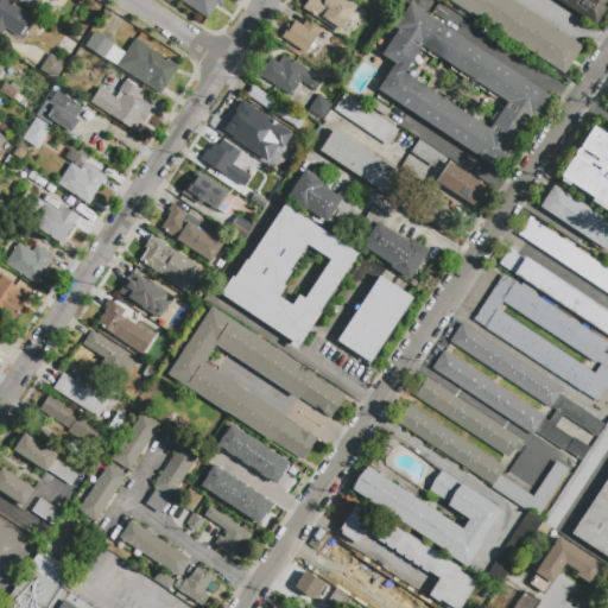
[(11,50),(0,43),(0,0),(5,0),(31,17),(11,50)]
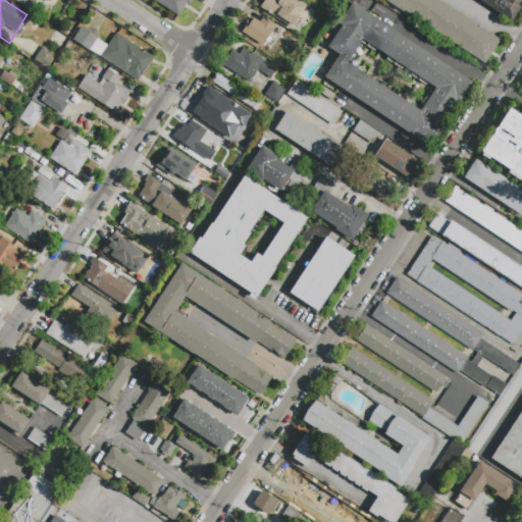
[(36,0),(44,0),(48,2),(49,0),(14,0),(31,9),(36,0)]
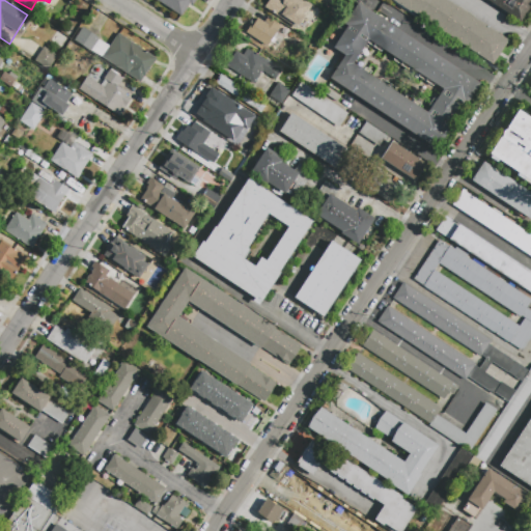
[(190,4),(180,17),(157,0),(195,0),(192,5),(190,4)]
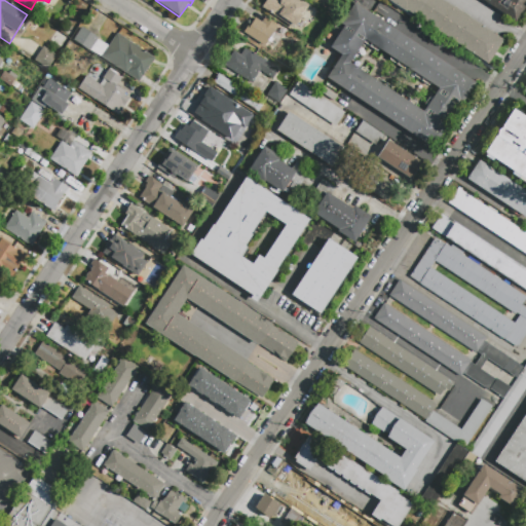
[(294,0),(306,8),(293,28),(262,7),(266,0),(294,0)]
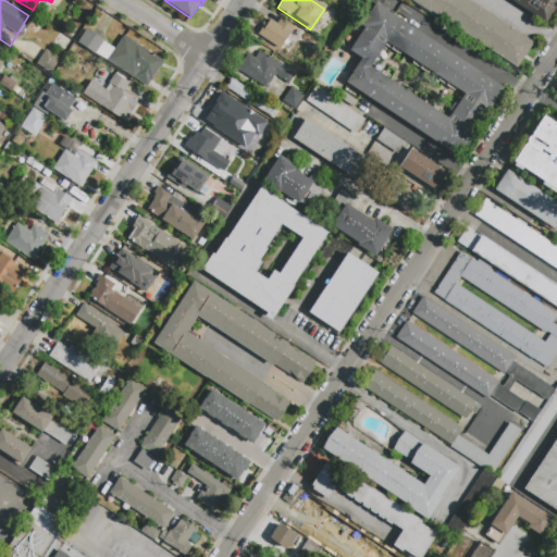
[(468,0),(533,42),(516,67),(431,10),(430,12),(411,0),(468,0)]
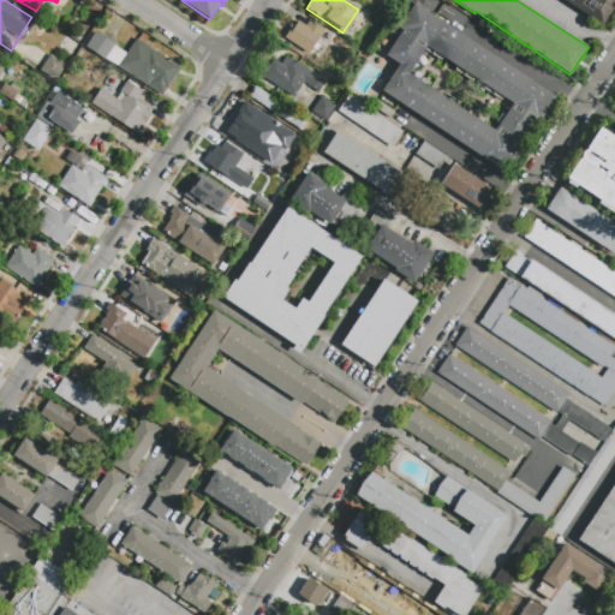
[(614,0),(614,4),(602,25),(563,0),(614,0)]
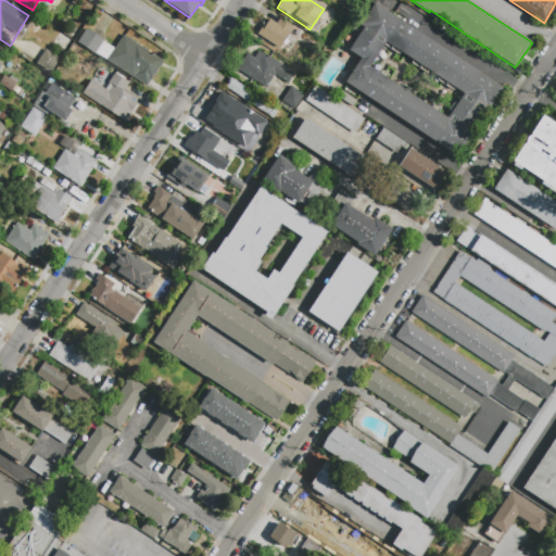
[(503,87),(488,110),(485,109),(469,133),(472,135),(458,156),(344,81),(361,58),(349,50),(364,27),(359,25),(375,2),(503,87)]
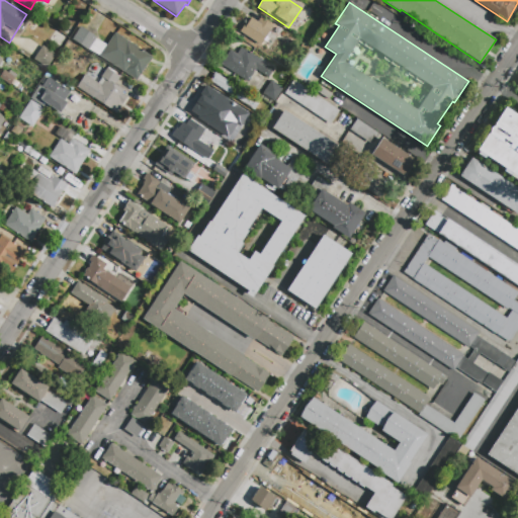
[(262,17),(274,25),(261,47),(240,32),(246,23),(248,24),(252,18),(258,22),(262,17)]
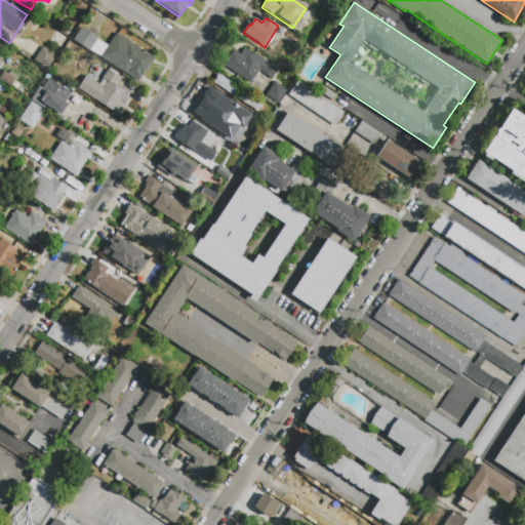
[(155,58),(138,82),(74,40),(82,28),(98,38),(97,39),(109,46),(117,34),(155,58)]
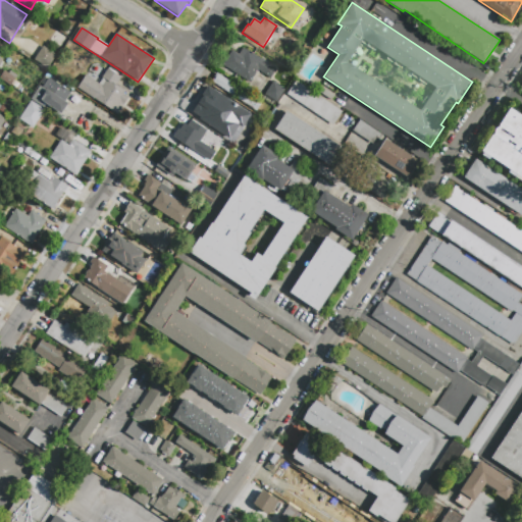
[(0,44),(10,51),(2,63),(4,64),(1,69),(0,68),(0,44)]
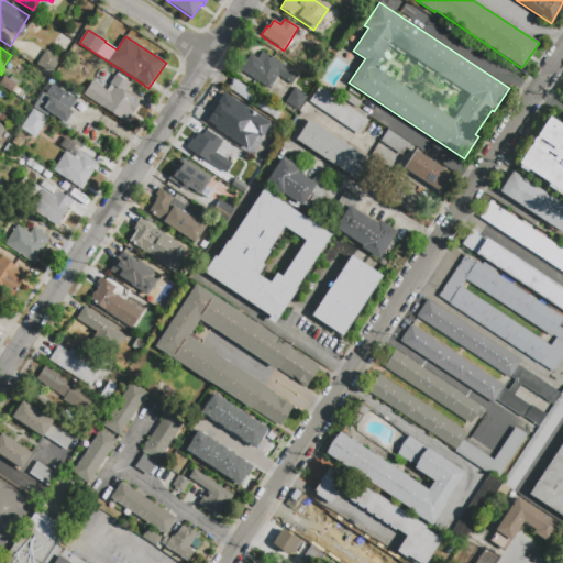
[(45,51),(61,61),(50,76),(35,65),(45,51)]
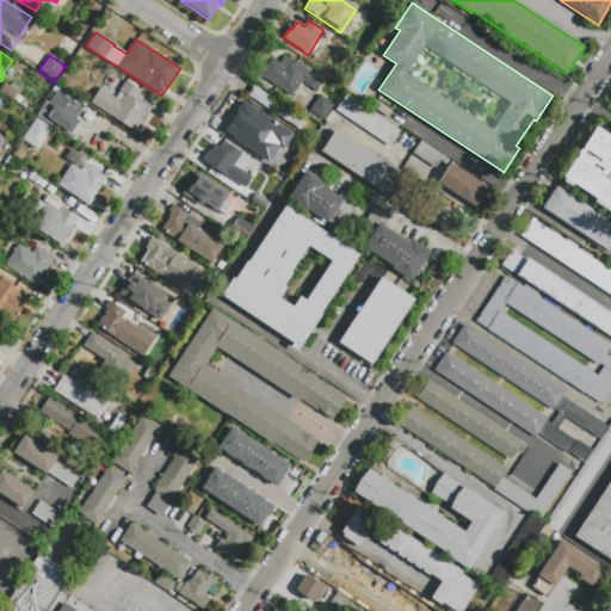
[(323,80),(316,91),(302,81),(292,96),(261,75),(272,59),(279,63),(284,55),(323,80)]
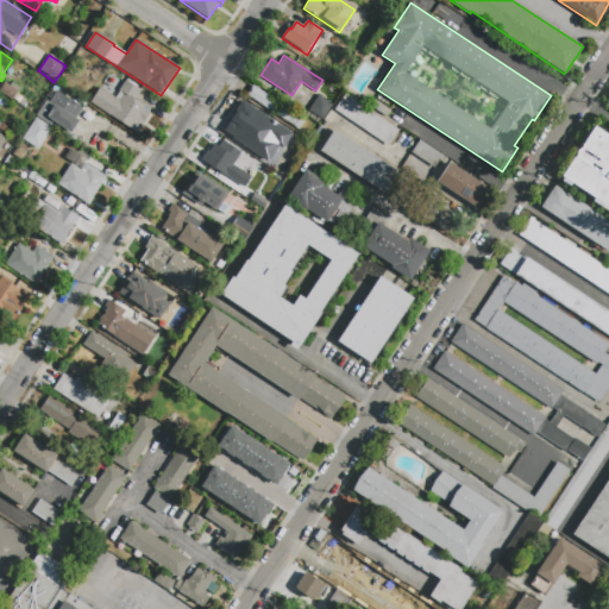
[(152,115),(139,135),(137,133),(89,102),(100,87),(115,98),(118,93),(117,93),(125,80),(143,92),(137,101),(145,106),(143,110),(152,115)]
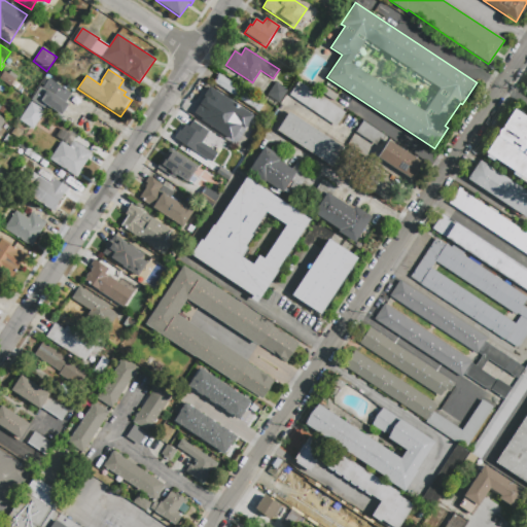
[(11,89),(0,81),(5,74),(9,77),(11,74),(19,79),(11,89)]
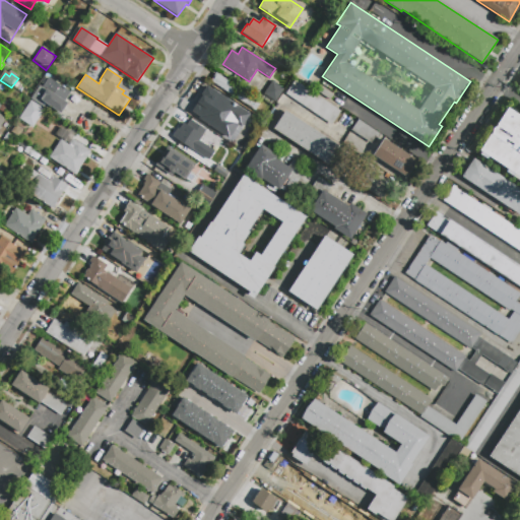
[(262,105),(256,113),(212,84),(217,76),(262,105)]
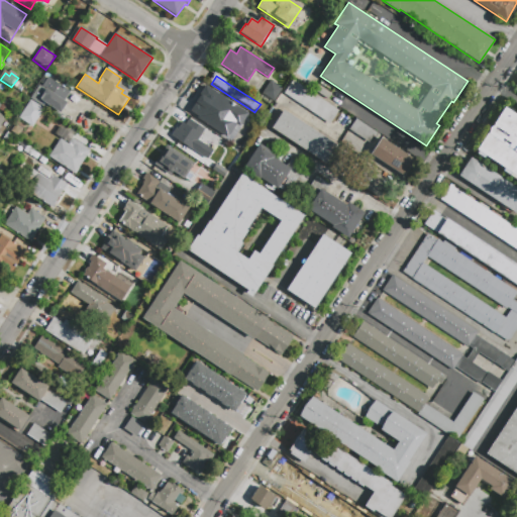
[(70,92),(65,100),(67,102),(59,114),(62,115),(60,118),(29,98),(38,85),(41,86),(47,77),(70,92)]
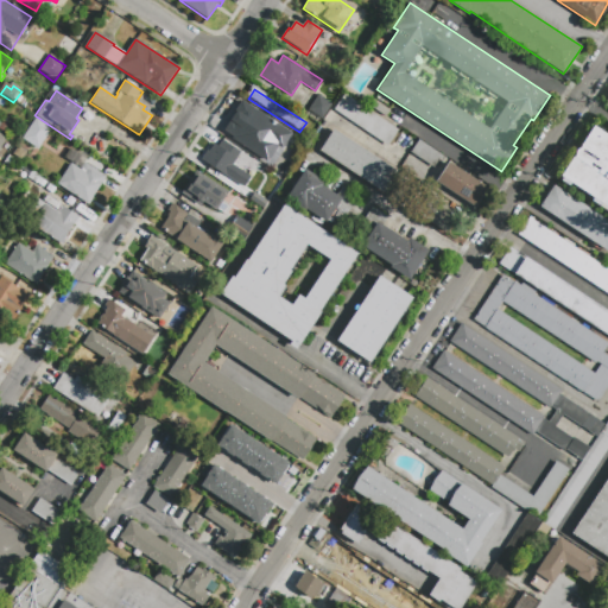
[(317,95),(330,105),(321,119),(306,109),(317,95)]
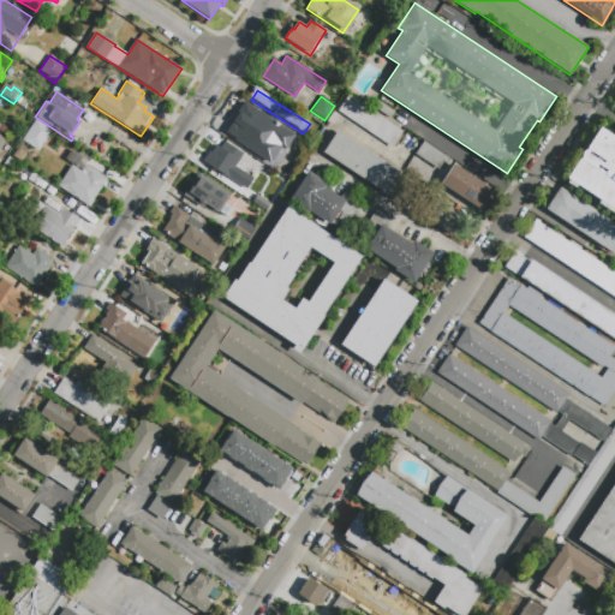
[(402,132),(392,148),(338,112),(348,96),(402,132)]
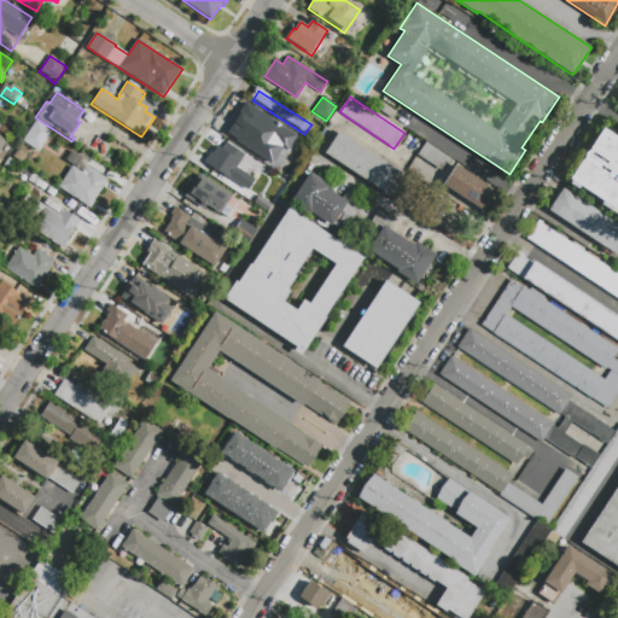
[(397,116),(394,122),(377,111),(382,105),(397,116)]
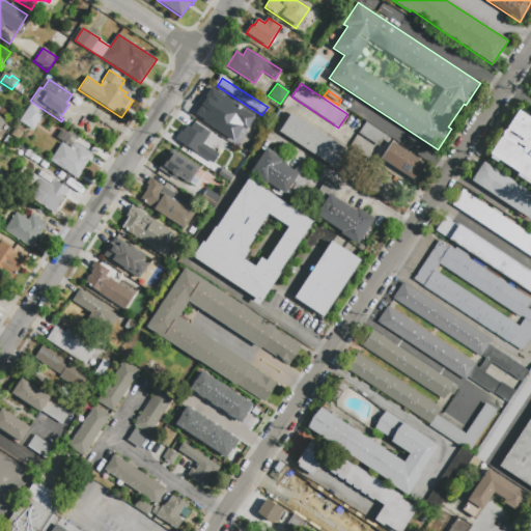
[(205,102),(212,92),(236,108),(224,126),(211,117),(210,118),(197,111),(204,101),(205,102)]
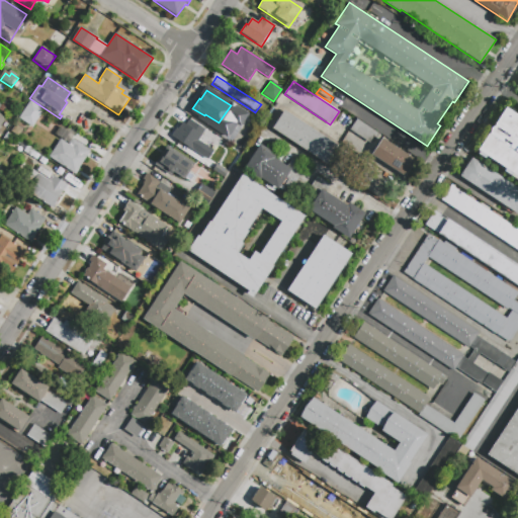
[(18,118),(30,100),(44,109),(32,127),(18,118)]
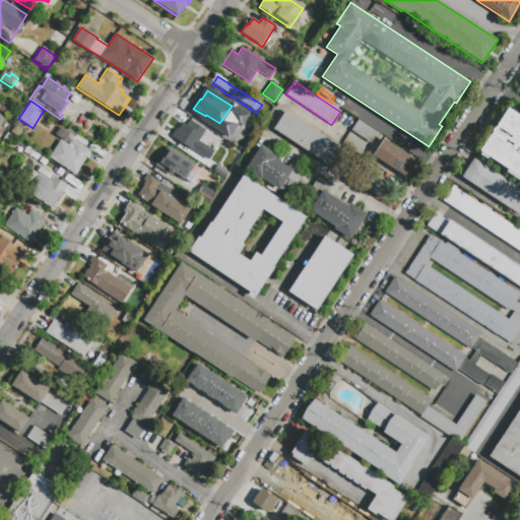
[(508,109),(519,116),(519,176),(479,150),(491,133),(492,134),(493,128),(497,125),(508,109)]
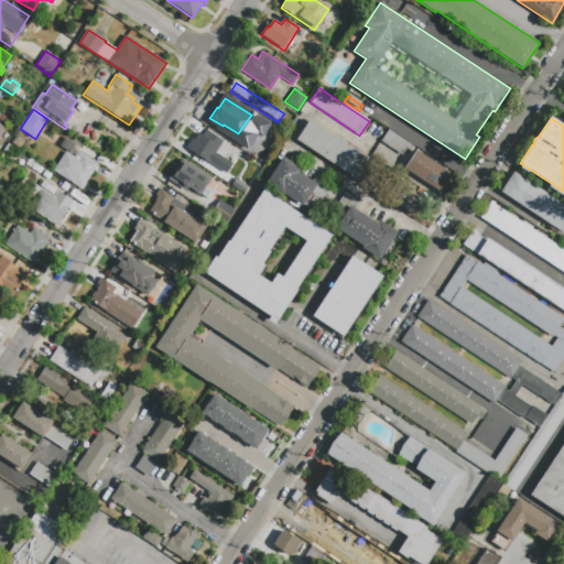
[(297,138),(311,119),(368,158),(364,163),(388,180),(378,193),(297,138)]
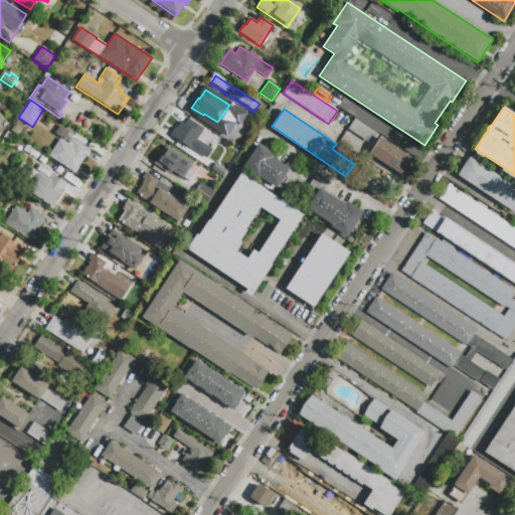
[(0,115),(10,122),(0,137),(0,115)]
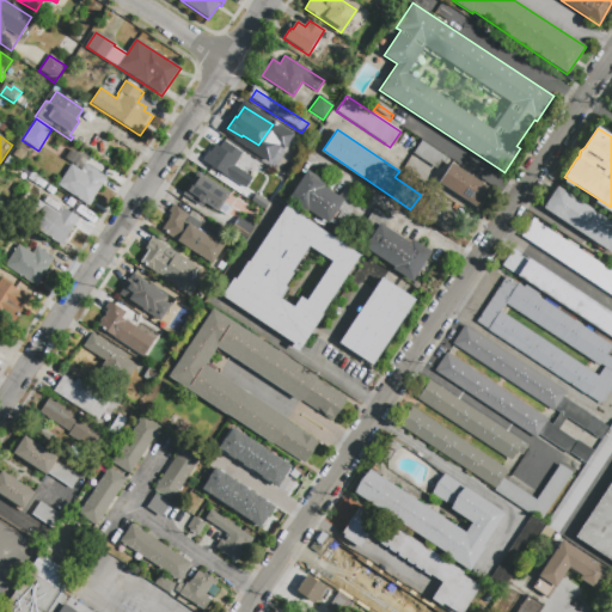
[(252,178),(245,189),(202,160),(208,152),(210,153),(215,145),(219,147),(224,141),(243,153),(234,166),(252,178)]
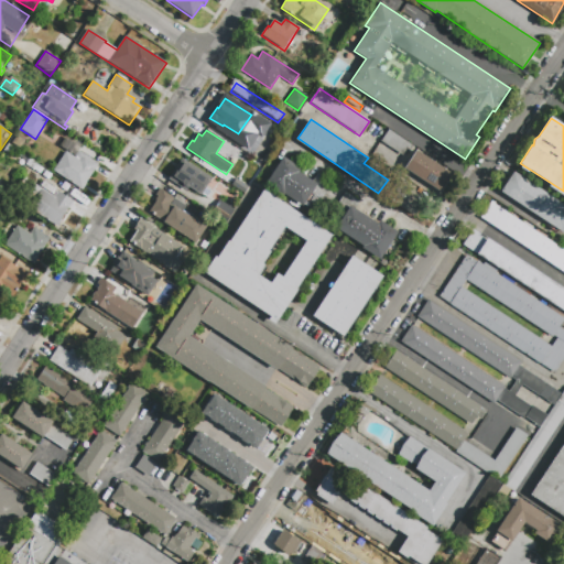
[(413,147),(410,151),(407,149),(402,156),(380,142),(388,130),(413,147)]
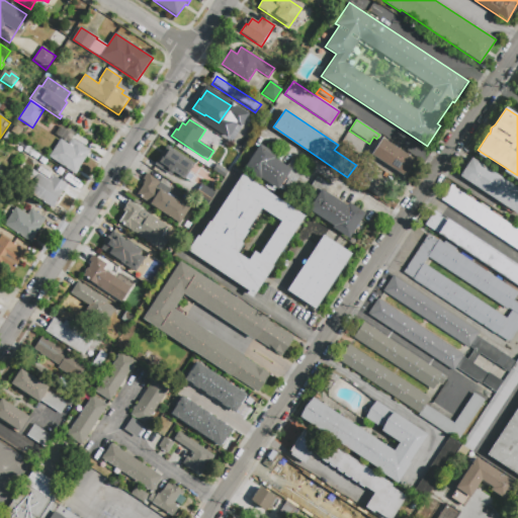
[(15,124),(23,130),(19,137),(11,132),(15,124)]
